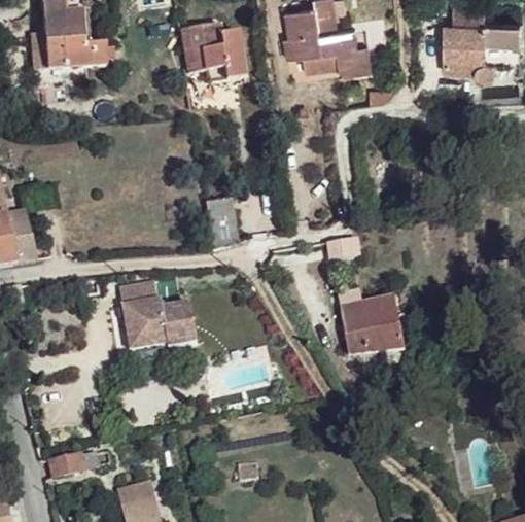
[(42,0),(43,10),(82,7),(81,0),(42,0)]
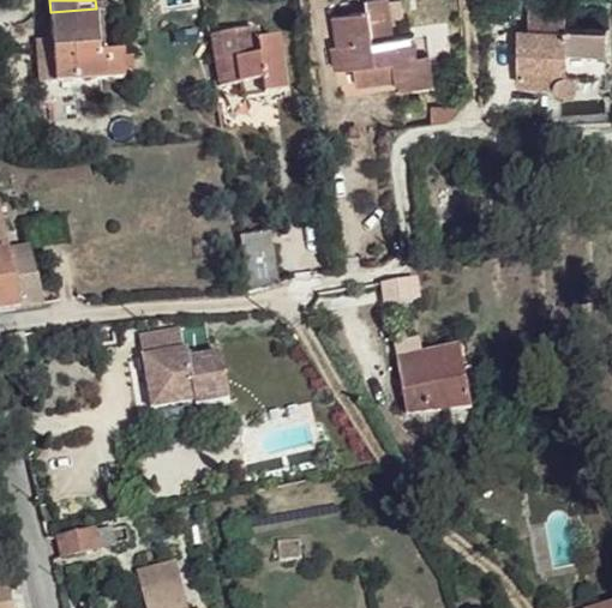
[(361,0),(361,4),(331,8),(339,65),(352,62),(391,56),(394,74),(395,82),(427,78),(425,53),(408,55),(405,31),(389,34),(383,0),(361,0)]
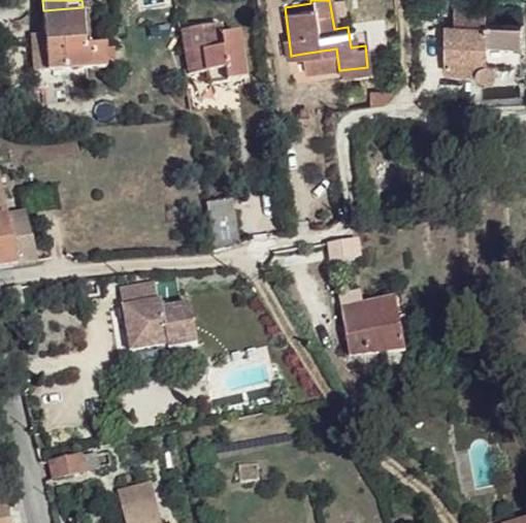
[(444,66),(472,66),(473,68),(475,71),(478,73),(482,74),(486,75),(488,74),(491,71),(493,67),(493,64),(492,60),(490,57),(487,56),(520,57),(521,18),(484,18),(486,0),(459,0),(459,19),(445,19),(444,66)]
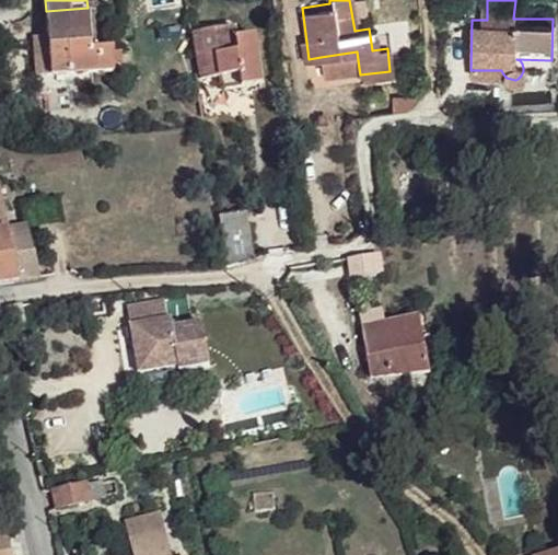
[(88,8),(46,11),(48,34),(49,70),(91,68),(112,67),(111,43),(89,44),(88,8)]
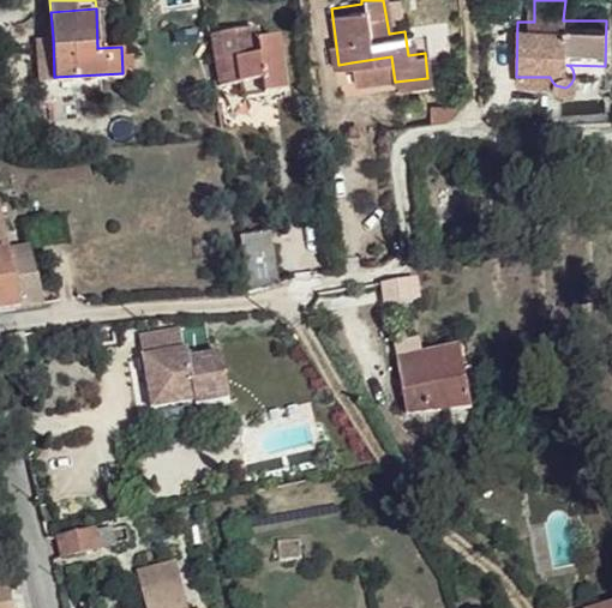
[(211,42),(219,82),(240,79),(243,90),(279,84),(269,24),(255,26),(256,38),(211,42)]
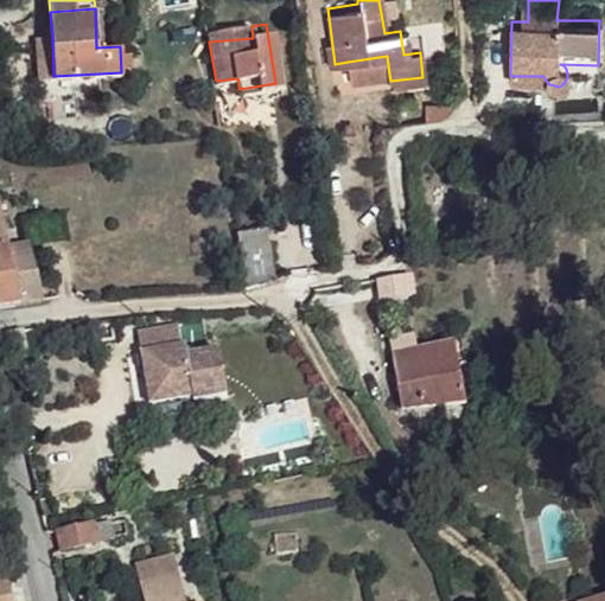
[(53,76),(52,37),(34,38),(37,78),(53,76)]
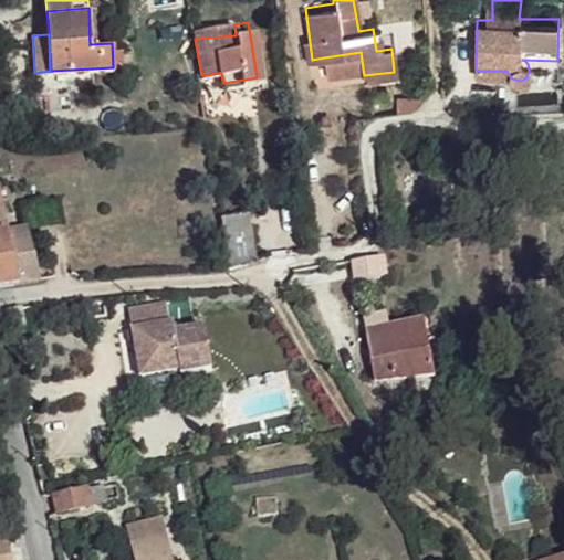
[(361,52),(324,57),(326,74),(363,69),(361,52)]
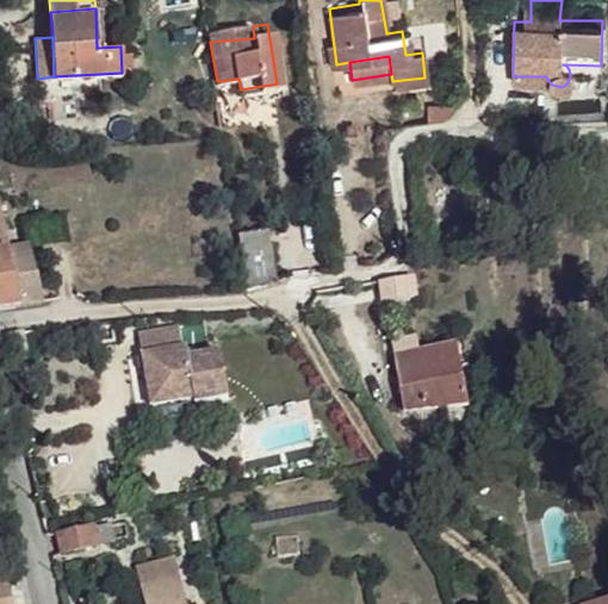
[(239,79),(217,81),(219,94),(241,89),(239,79)]
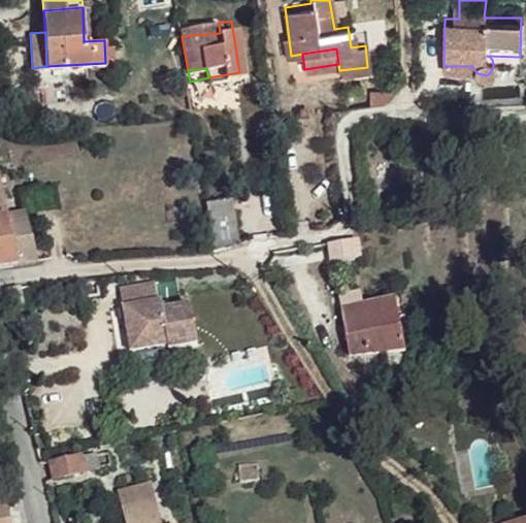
[(371,86),(371,100),(386,98),(396,86),(397,85),(371,86)]
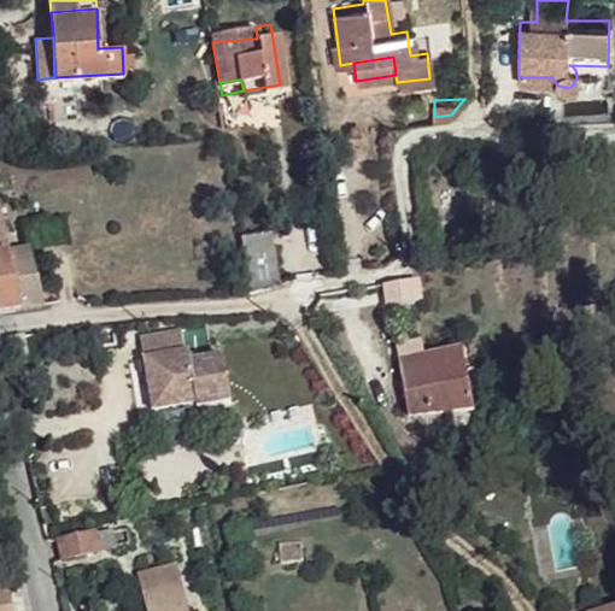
[(240,235),(247,289),(270,282),(276,280),(270,230),(240,235)]
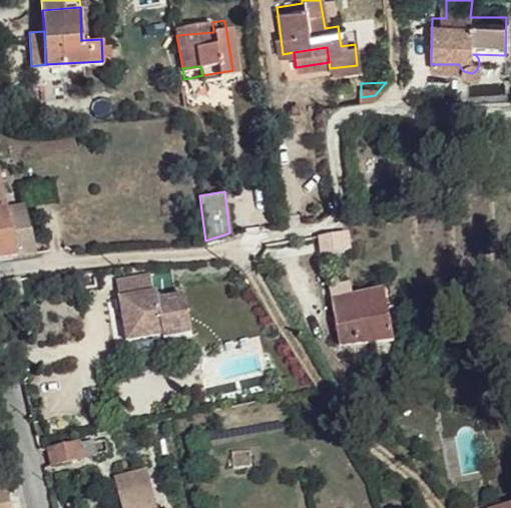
[(0,255),(33,249),(22,202),(12,204),(7,205),(0,206),(0,255)]
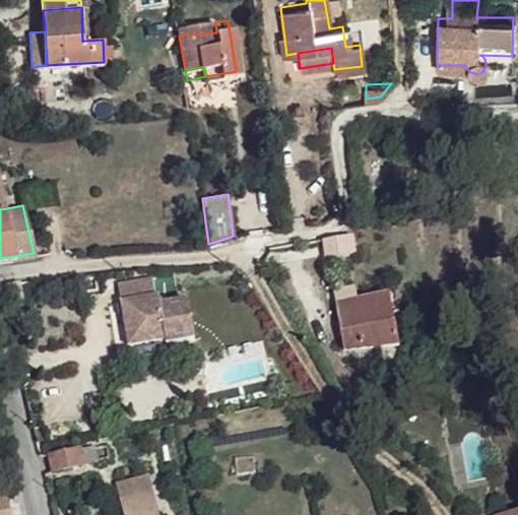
[(325,237),(326,255),(354,250),(352,234),(347,235),(347,233),(325,237)]
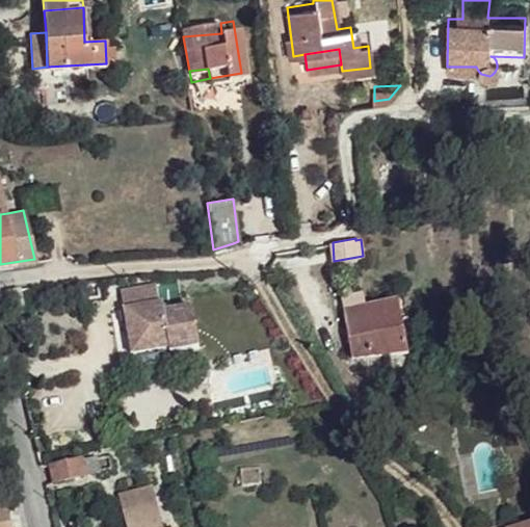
[(155,282),(122,288),(124,305),(157,298),(155,282)]
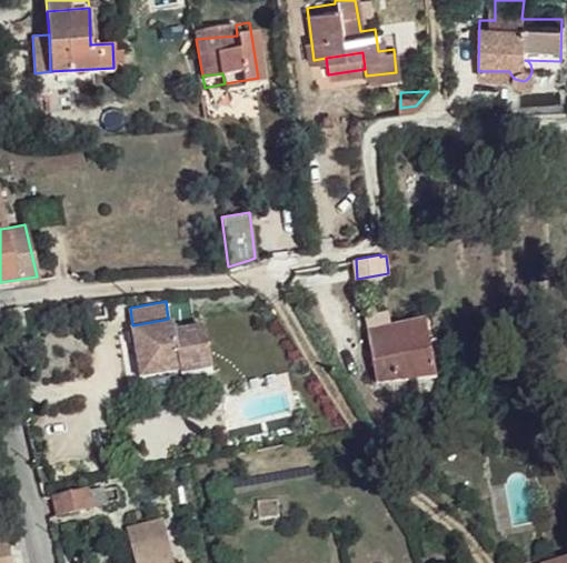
[(369,315),(371,328),(398,324),(396,310),(369,315)]
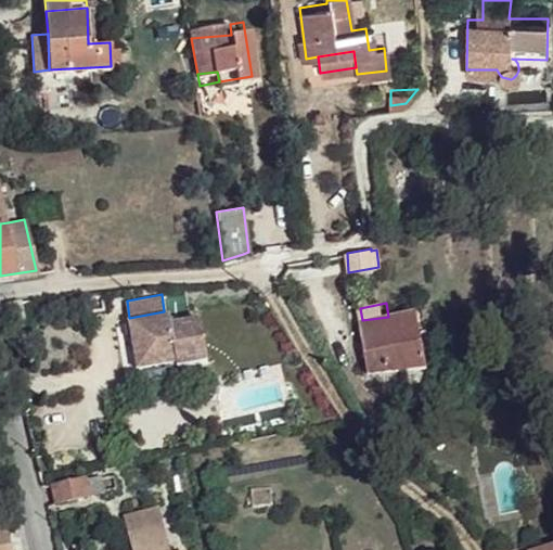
[(164,311),(129,318),(134,347),(174,340),(171,320),(169,310),(164,311)]
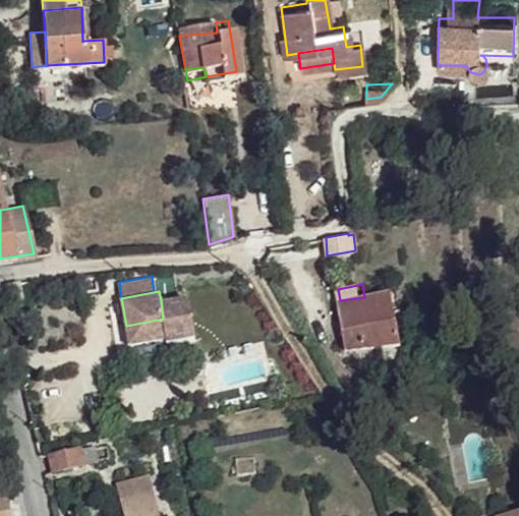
[(401,344),(391,292),(364,297),(340,300),(337,301),(345,347),(401,344)]
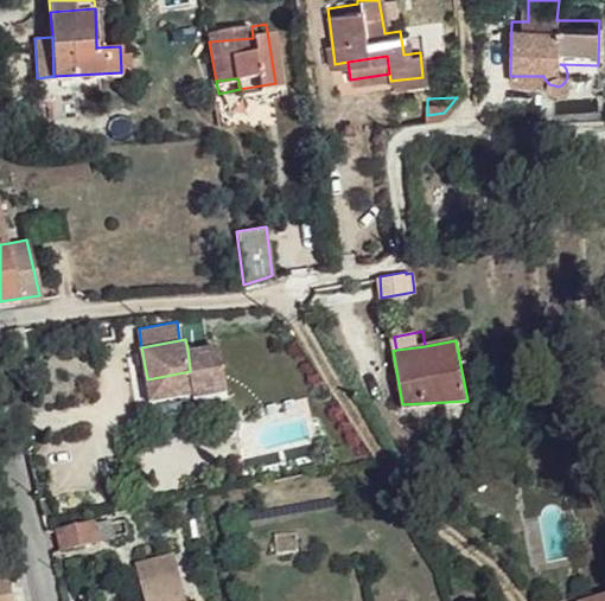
[(218,344),(210,345),(223,390),(225,390),(218,344)]
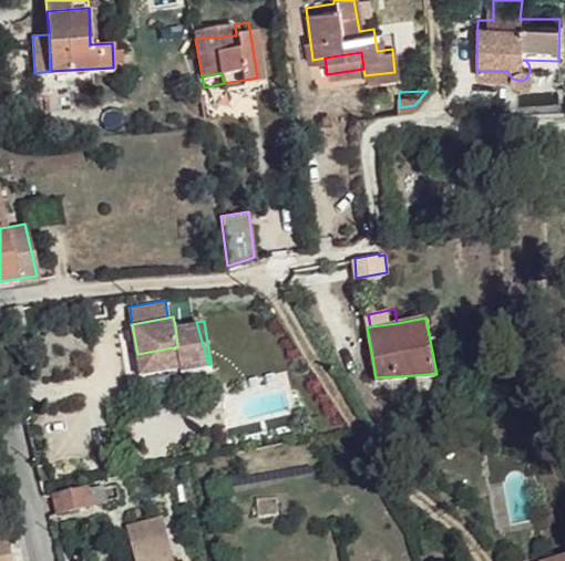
[(180,365),(181,369),(208,364),(196,322),(175,326),(177,346),(182,365),(180,365)]
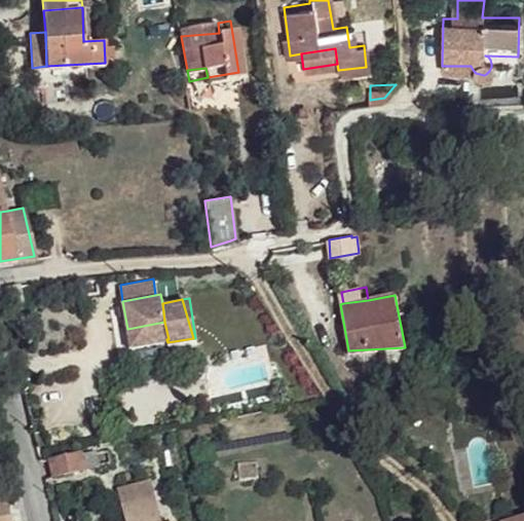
[(440,301),(441,318),(452,317),(450,300),(440,301)]
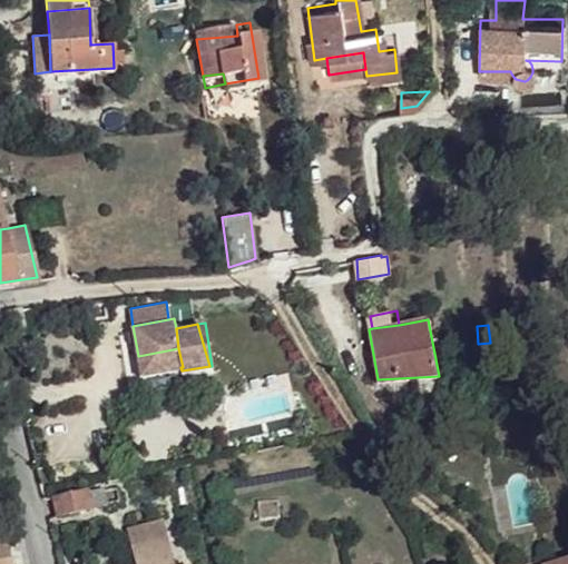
[(138,356),(140,374),(180,367),(183,367),(178,348),(138,356)]
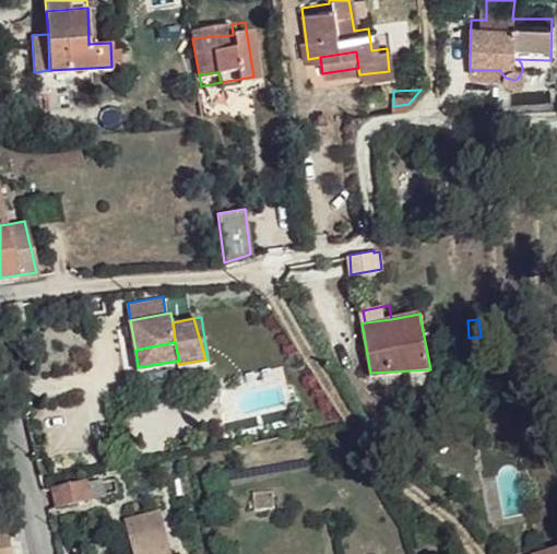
[(84,480),(50,487),(55,503),(87,495),(101,493),(98,479),(84,480)]
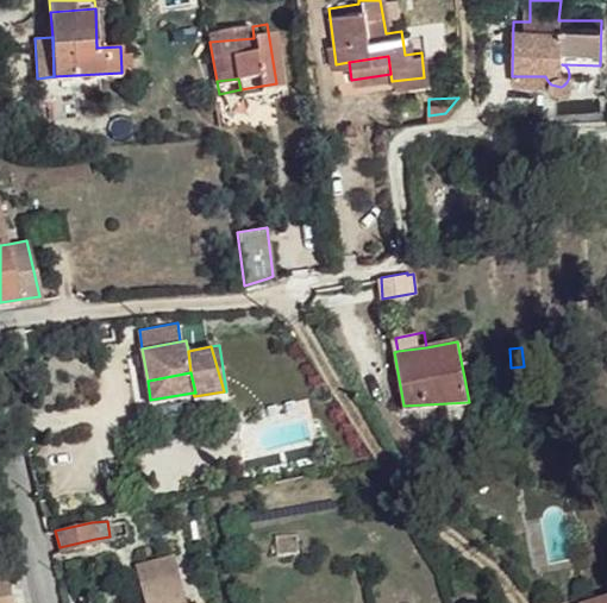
[(137,563),(145,602),(187,602),(175,553),(137,563)]
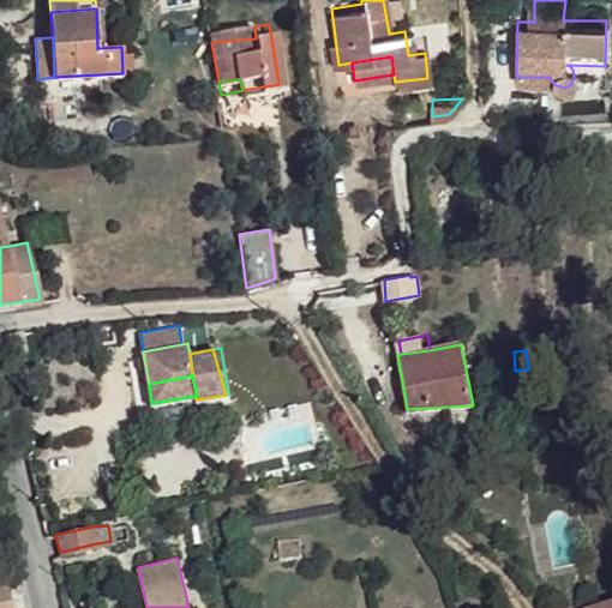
[(0,607),(12,607),(5,576),(0,577),(0,607)]
